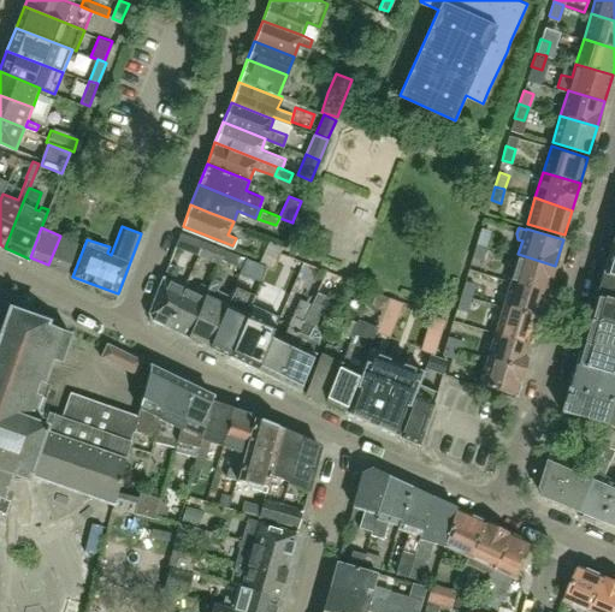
[(486,244),(490,231),(480,229),(477,242),(486,244)]
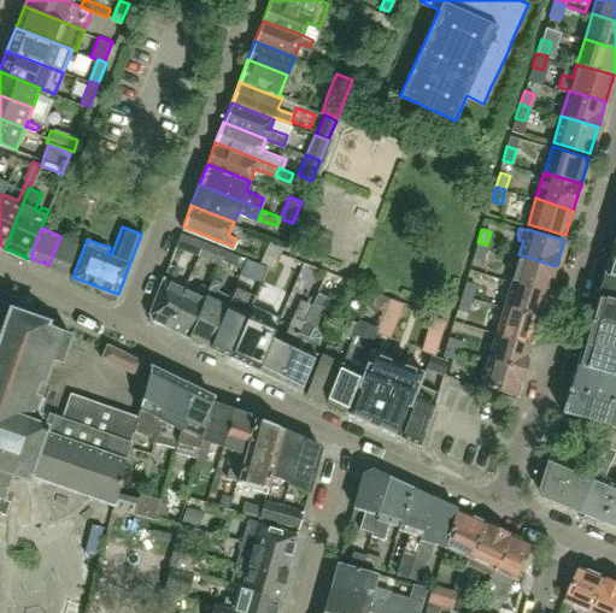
[(199,254),(205,240),(181,231),(176,246),(199,254)]
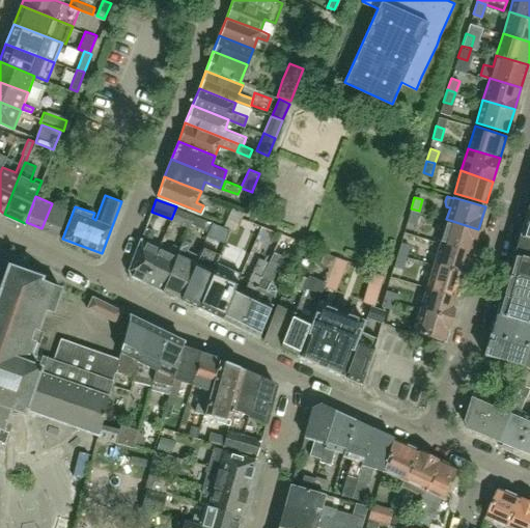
[(57,235),(68,210),(52,203),(42,228),(57,235)]
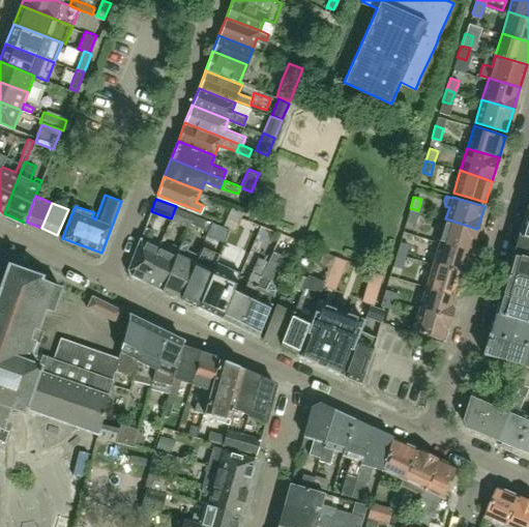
[(194,212),(176,206),(171,218),(171,221),(188,227),(194,212)]
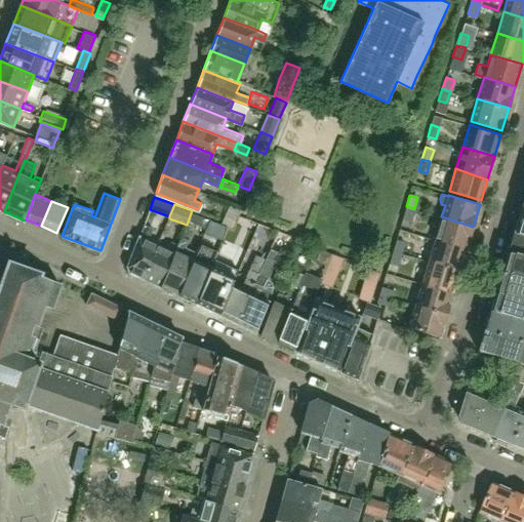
[(410,221),(414,208),(406,206),(402,217),(410,221)]
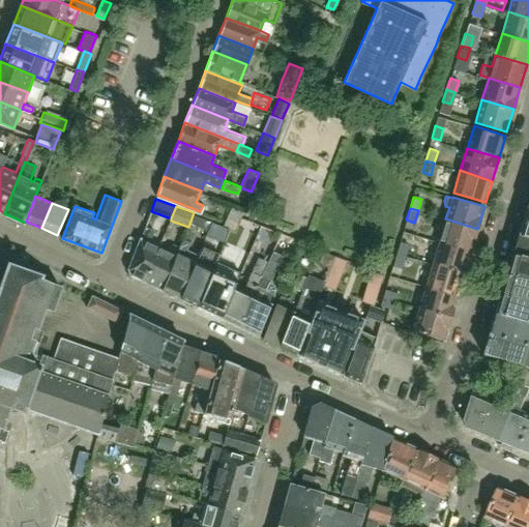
[(208,231),(212,222),(196,214),(193,224),(208,231)]
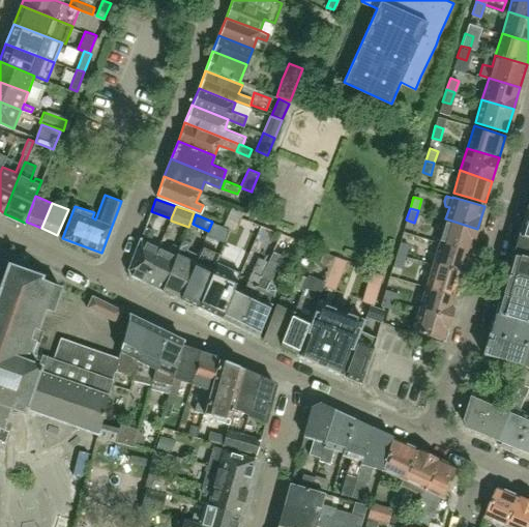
[(528,215),(524,214),(519,234),(528,236),(528,215)]
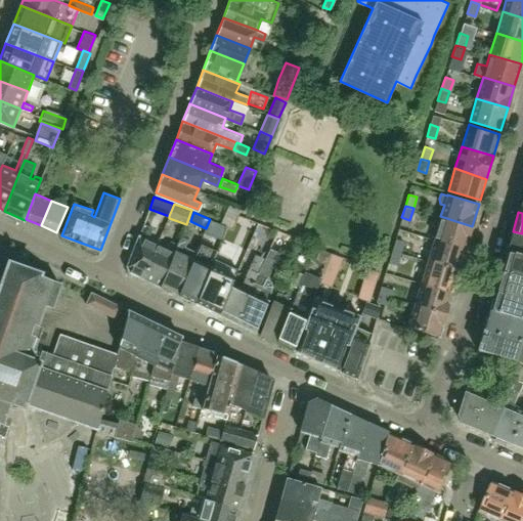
[(465,248),(472,226),(440,216),(434,239),(465,248)]
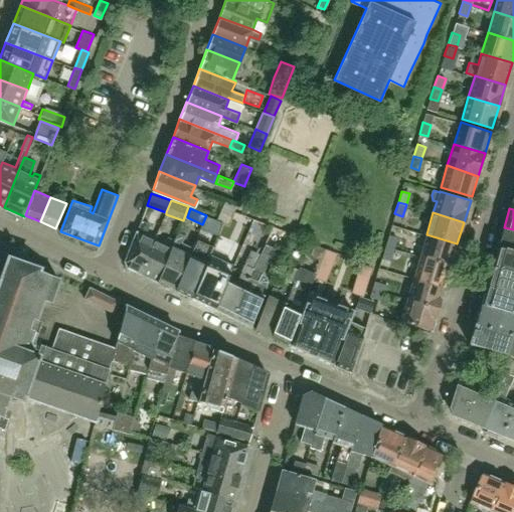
[(228,224),(231,216),(224,213),(220,220),(223,222),(228,224)]
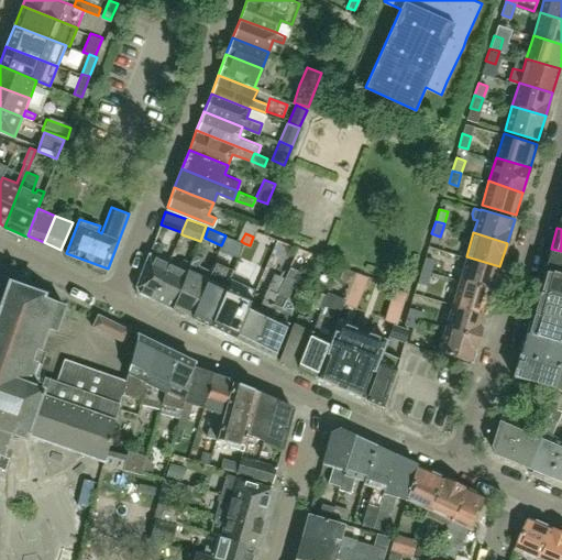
[(241,251),(244,243),(228,235),(222,250),(238,256),(241,251)]
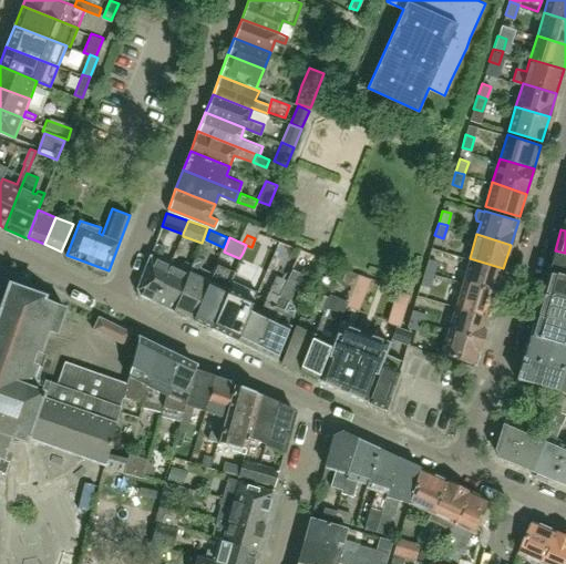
[(154,300),(172,260),(166,257),(162,256),(166,246),(156,242),(137,285),(141,295),(154,300)]
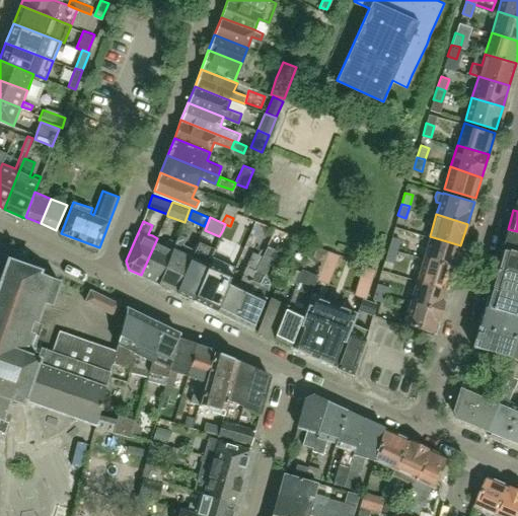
[(517,231),(508,229),(502,248),(517,252),(517,231)]
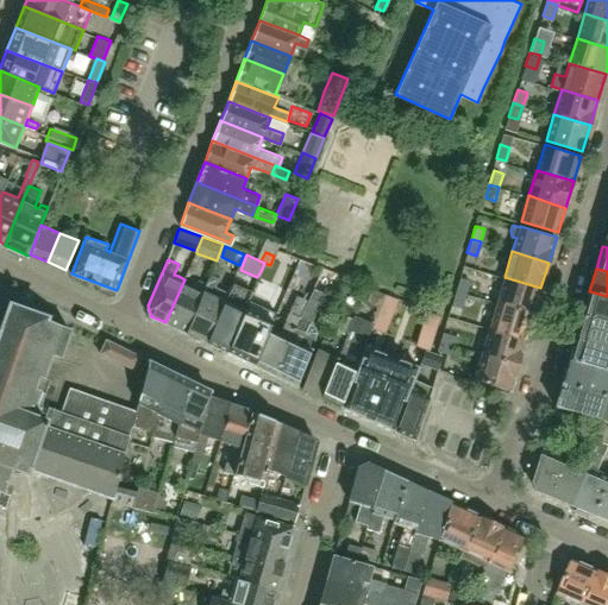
[(206,341),(229,290),(218,287),(221,278),(214,275),(210,284),(207,283),(186,332),(206,341)]
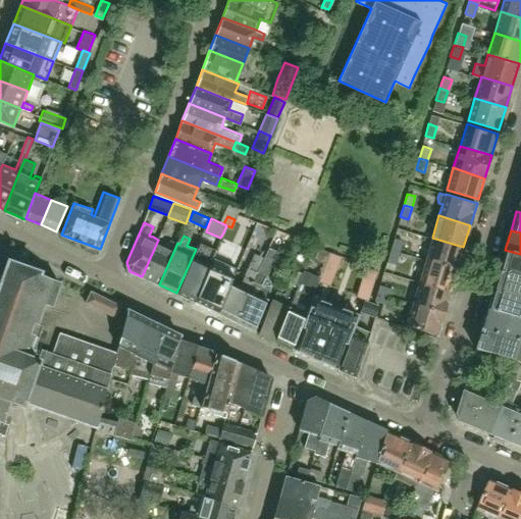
[(399,251),(403,239),(394,237),(391,248),(399,251)]
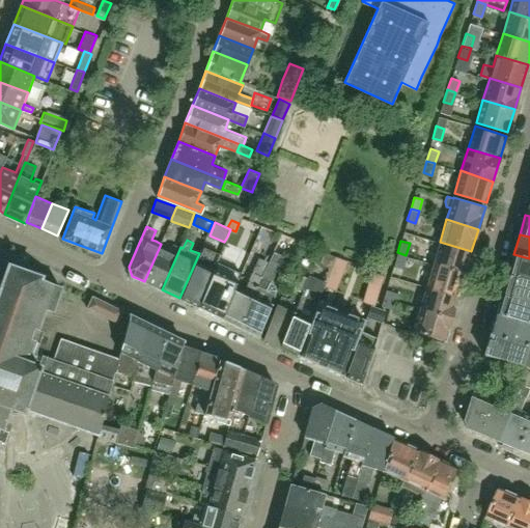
[(465,273),(471,251),(440,242),(433,265),(465,273)]
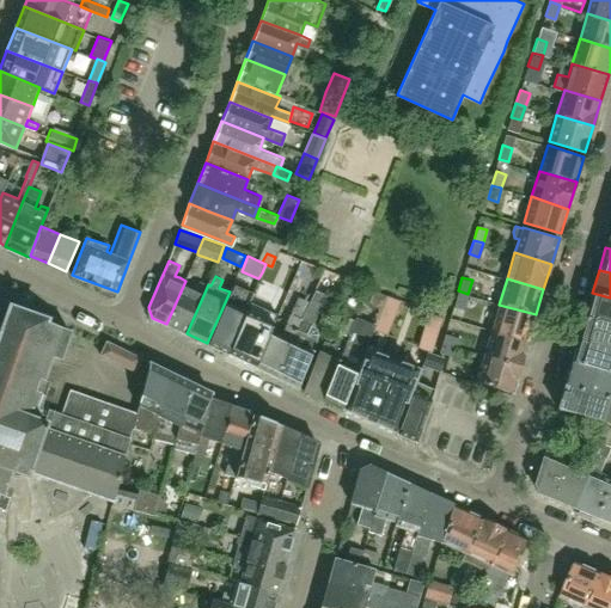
[(187,333),(208,284),(202,282),(200,287),(188,282),(185,281),(166,324),(187,333)]
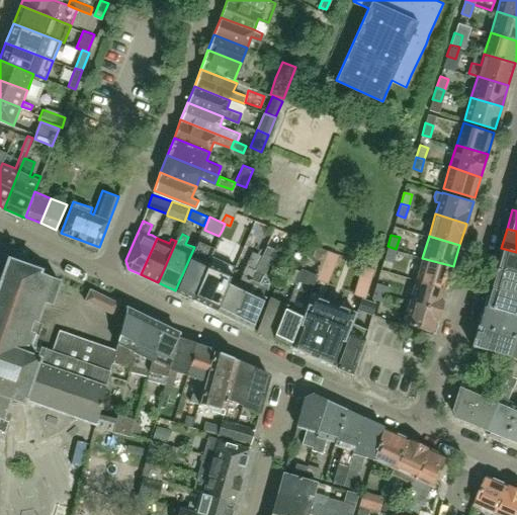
[(175,290),(192,298),(214,248),(197,240),(194,247),(175,290)]
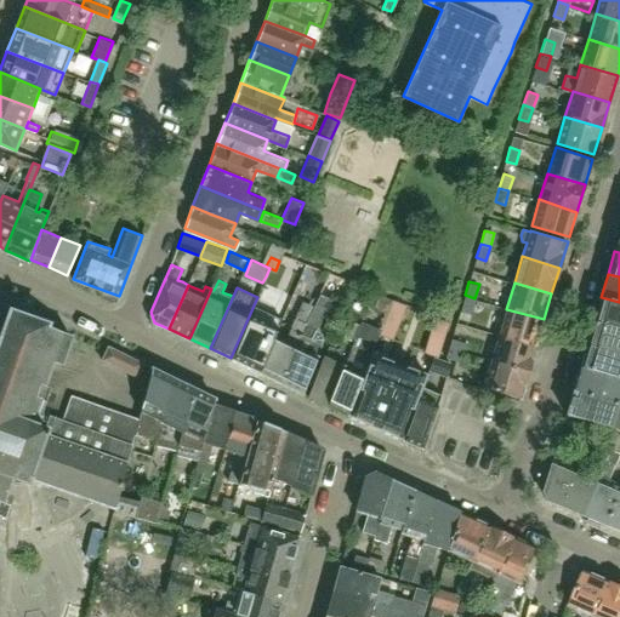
[(314,306),(314,304),(280,382),(303,392),(324,343),(324,337),(322,333),(318,330),(333,298),(320,292),(314,306)]
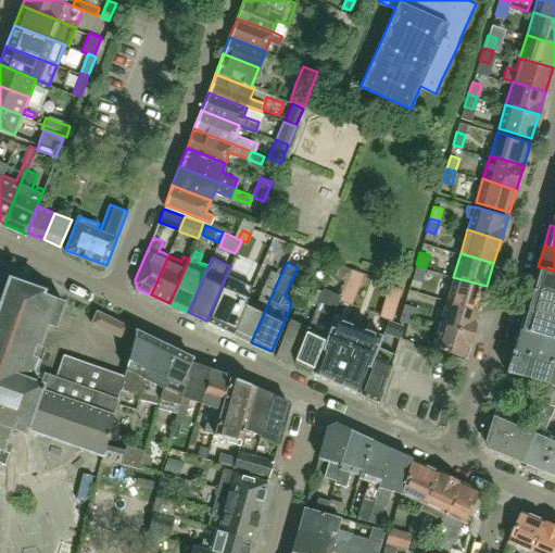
[(421,279),(425,267),(416,264),(412,277),(421,279)]
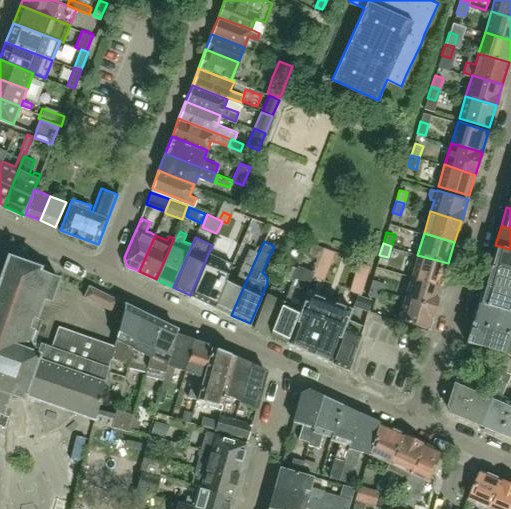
[(490,264),(510,270),(510,249),(495,245),(490,264)]
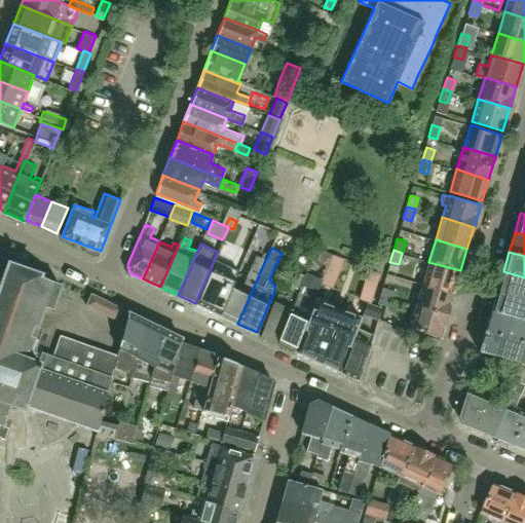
[(237,324),(266,258),(257,254),(241,288),(233,285),(220,315),(219,315),(237,324)]
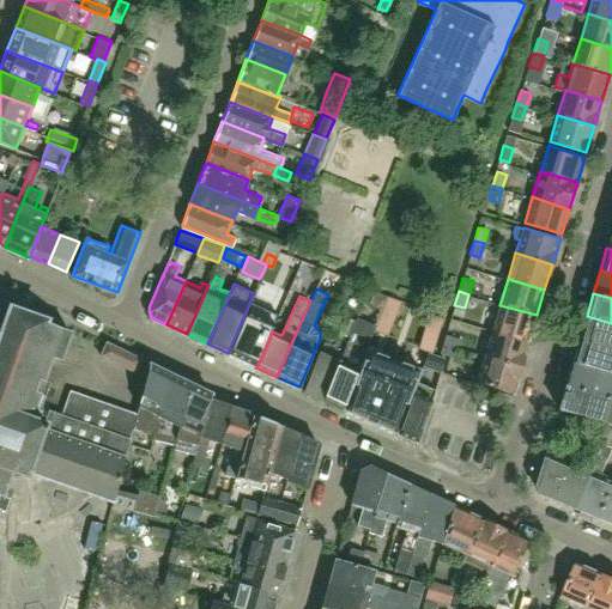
[(394,317),(400,300),(389,296),(382,312),(394,317)]
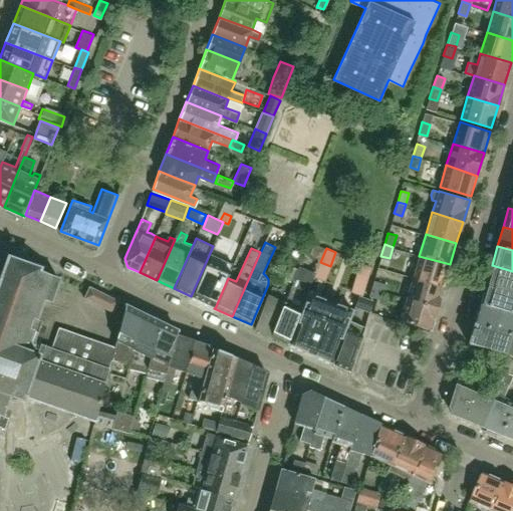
[(211,253),(192,297),(198,299),(215,308),(228,278),(233,264),(211,253)]
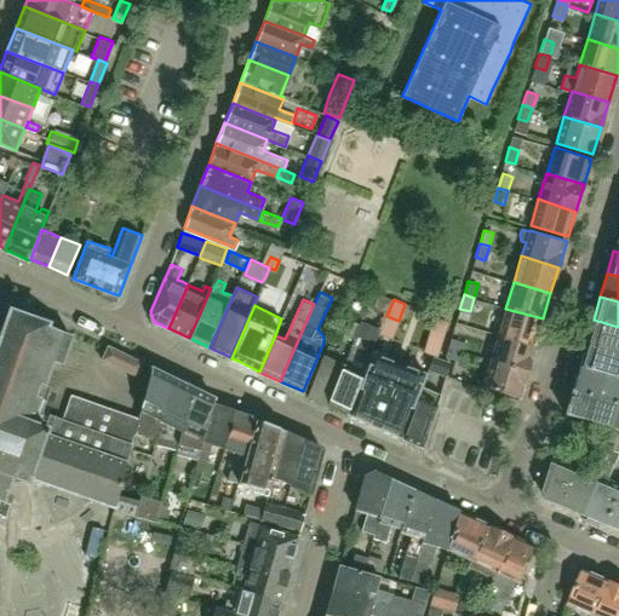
[(345,305),(340,317),(349,321),(357,323),(360,318),(362,311),(345,305)]
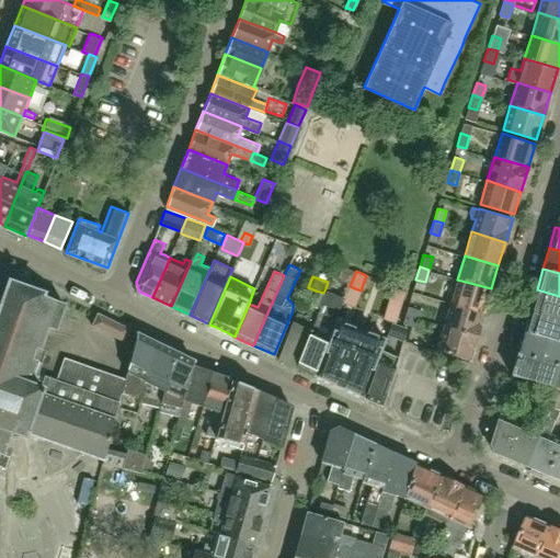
[(484,312),(491,288),(457,280),(450,302),(484,312)]
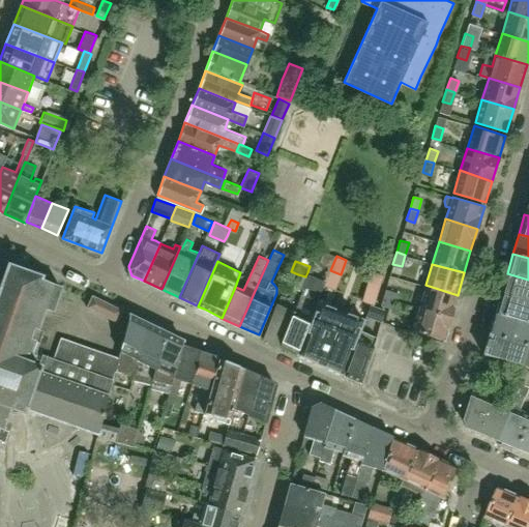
[(28,361),(35,341),(40,343),(43,331),(38,330),(45,308),(53,311),(61,287),(60,286),(48,282),(48,283),(40,280),(41,276),(10,266),(7,265),(0,286),(0,440),(5,442),(8,431),(4,429),(11,407),(23,412),(24,409),(26,410),(27,408),(98,433),(100,427),(115,370),(118,357),(61,338),(53,359),(43,355),(39,366),(28,361)]
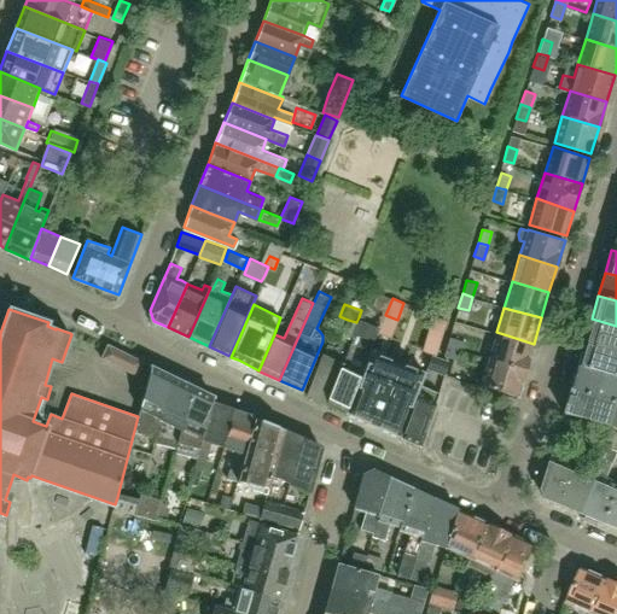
[(390,337),(397,320),(385,315),(379,332),(390,337)]
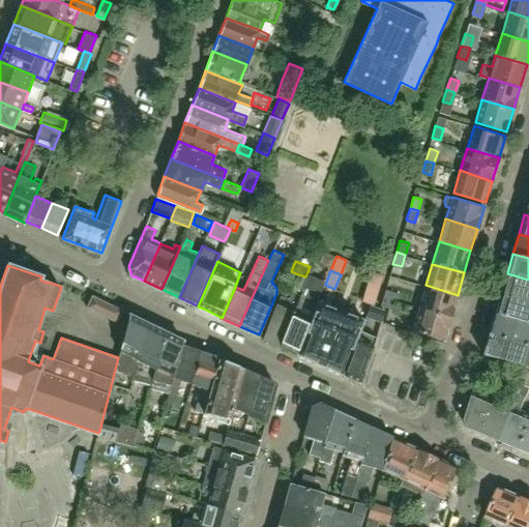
[(379,289),(383,274),(374,271),(369,286),(379,289)]
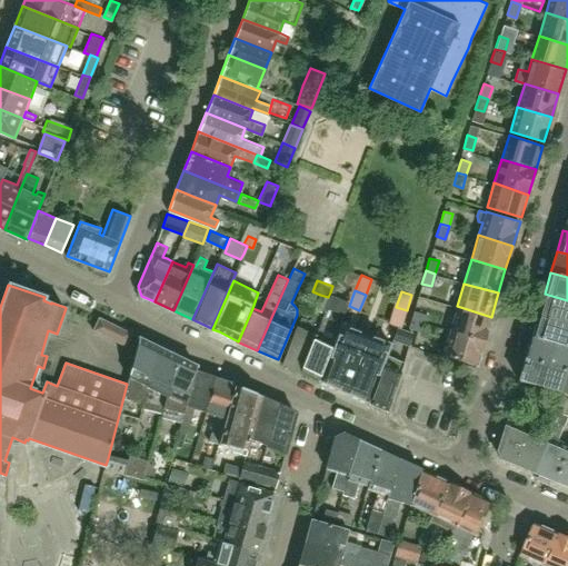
[(318,380),(332,343),(339,328),(340,325),(349,300),(330,293),(328,297),(299,373),(318,380)]
